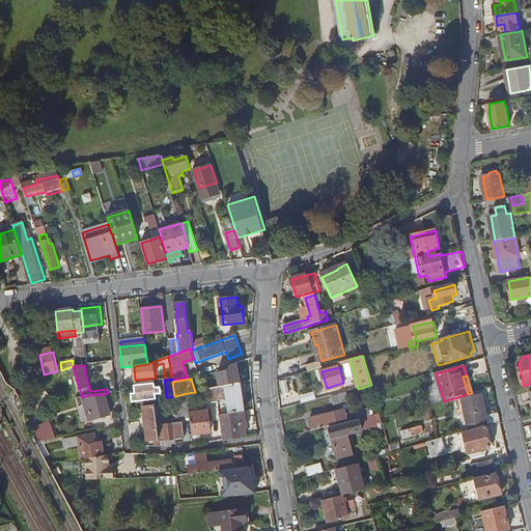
[(241,383),(217,388),(219,401),(219,403),(226,402),(225,396),(228,396),(230,413),(245,411),(241,383)]
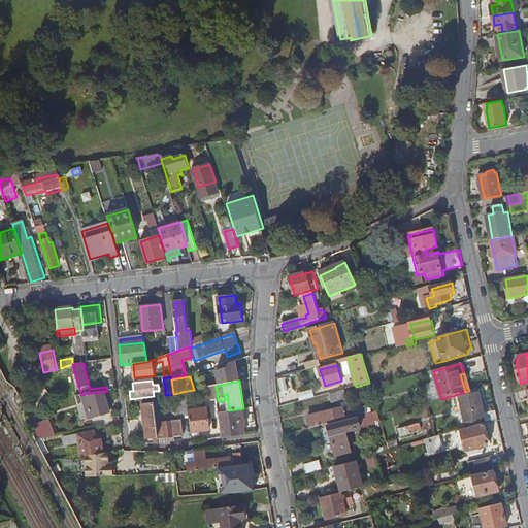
[(209,400),(218,399),(216,386),(207,387),(209,400)]
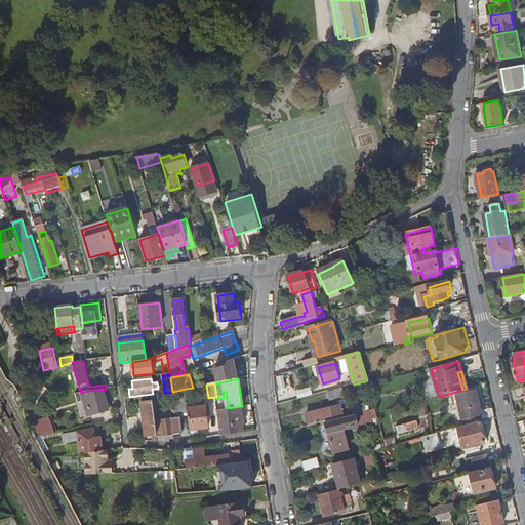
[(189,413),(188,408),(186,389),(177,391),(180,413),(189,413)]
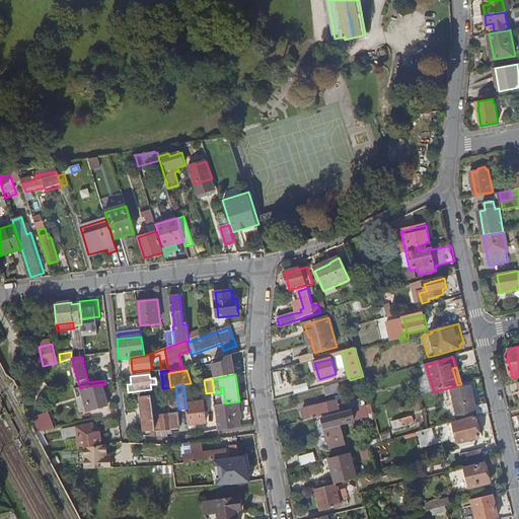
[(102,385),(86,386),(92,410),(107,405),(102,385)]
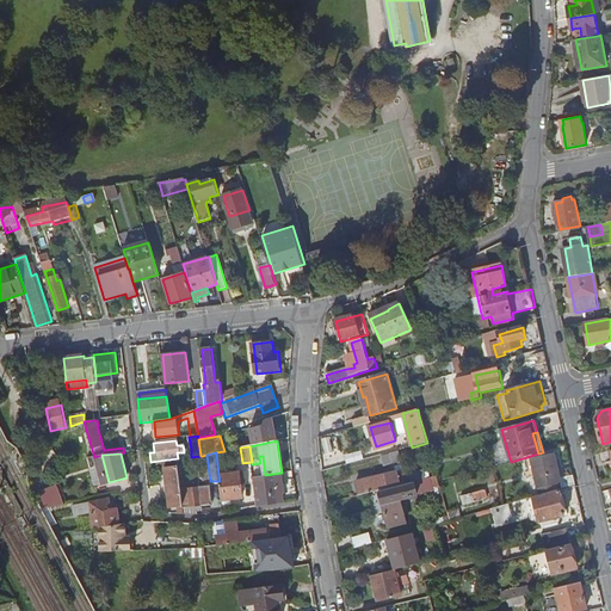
[(575,485),(573,474),(559,477),(559,474),(561,473),(560,467),(557,468),(555,454),(530,458),(536,488),(561,483),(561,488),(575,485)]
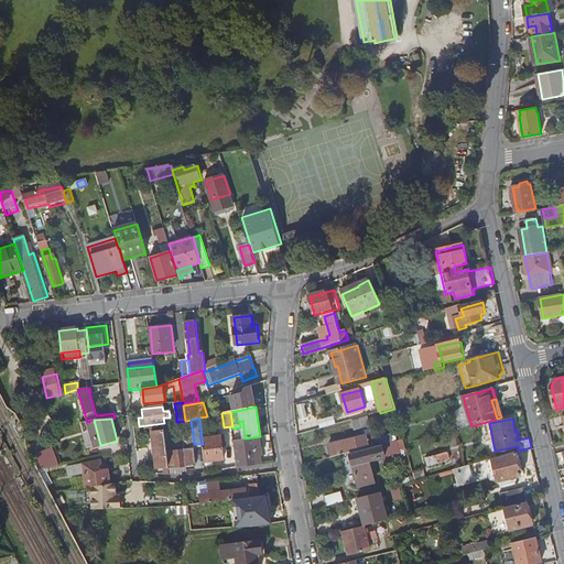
[(170,466),(167,451),(164,423),(147,425),(147,433),(152,433),(158,467),(165,467),(170,466)]
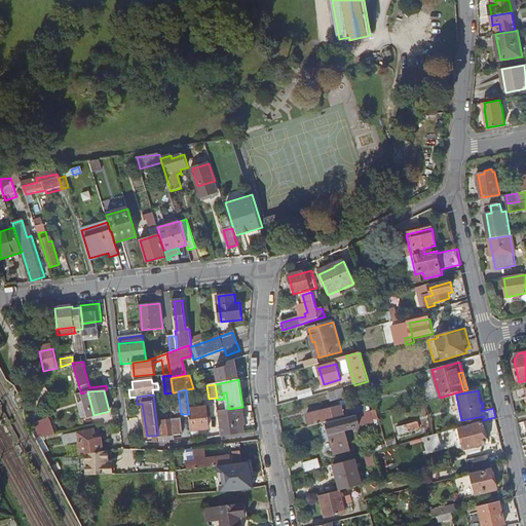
[(311,427),(351,416),(349,409),(348,404),(342,406),(308,415),(311,427)]
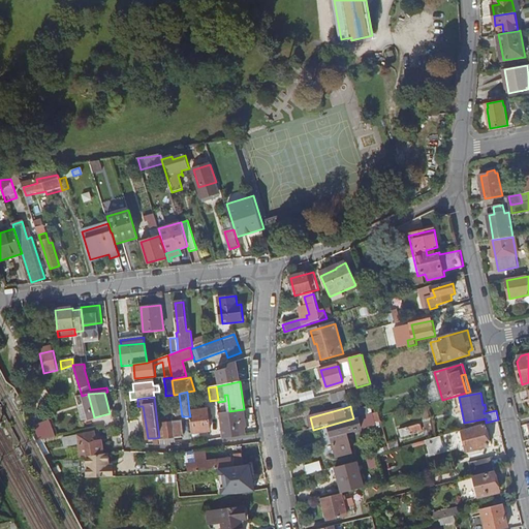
[(363,408),(351,411),(353,418),(365,415),(363,408)]
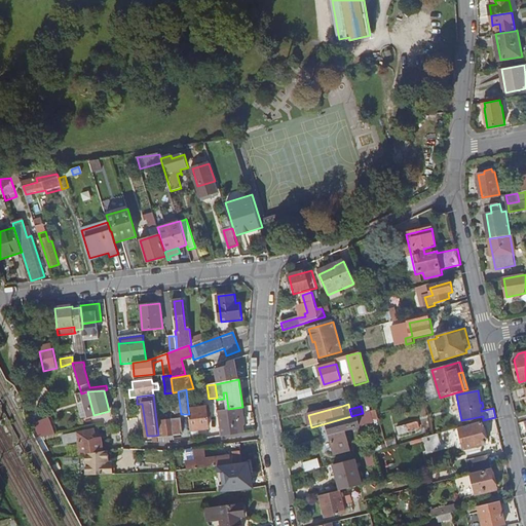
[(205,407),(188,409),(189,414),(191,430),(209,428),(207,417),(205,409),(205,407)]
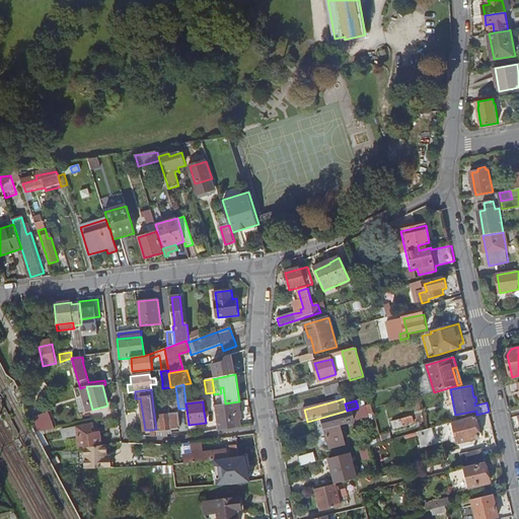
[(241,428),(240,421),(236,421),(235,417),(241,416),(239,402),(215,406),(218,432),(241,428)]
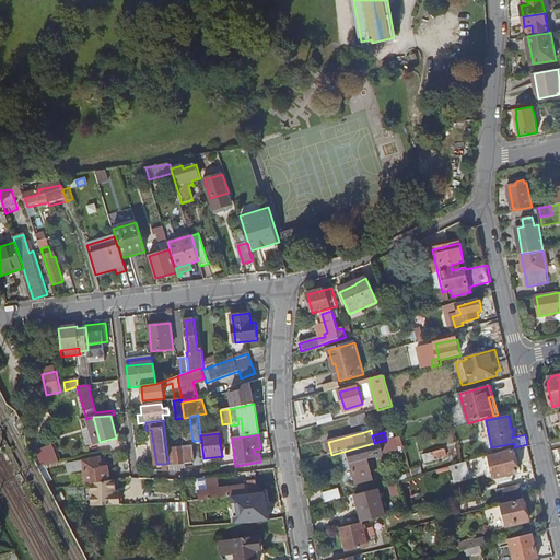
[(404,446),(403,441),(400,435),(395,438),(398,447),(404,446)]
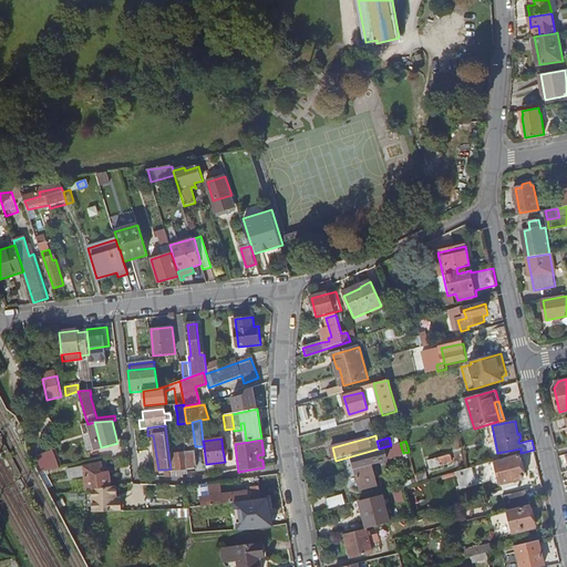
[(41,452),(44,470),(60,467),(57,449),(41,452)]
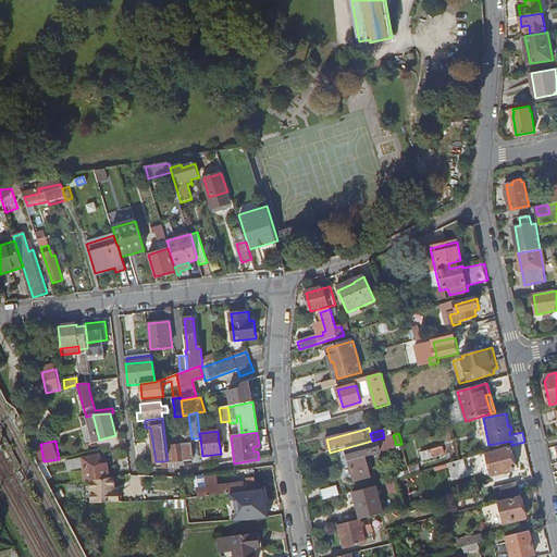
[(353,474),(368,470),(364,456),(380,452),(378,441),(346,449),(353,474)]
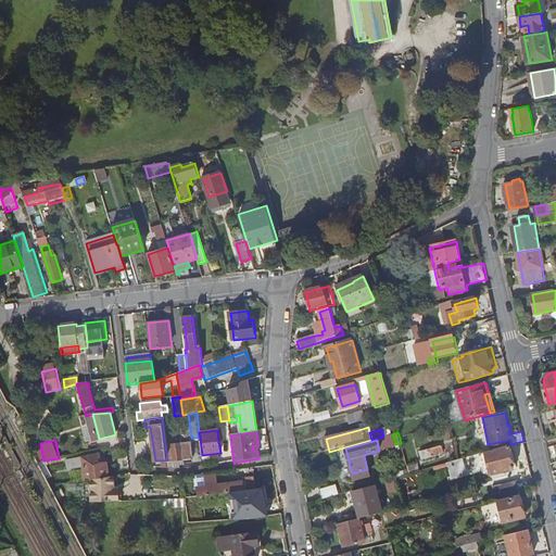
[(190,442),(165,444),(167,459),(167,463),(182,460),(192,460),(190,442)]
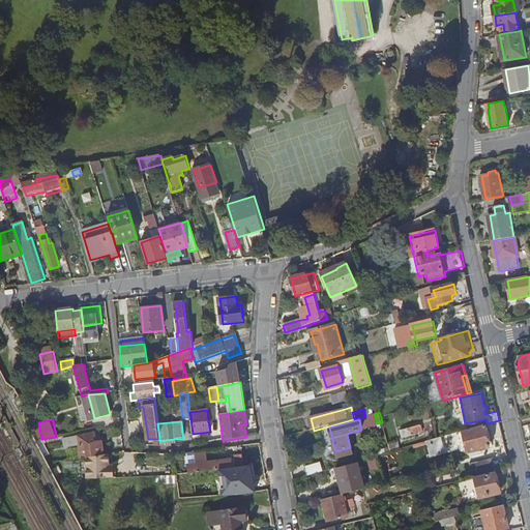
[(415,435),(418,434),(416,427),(406,430),(409,441),(416,438),(415,435)]
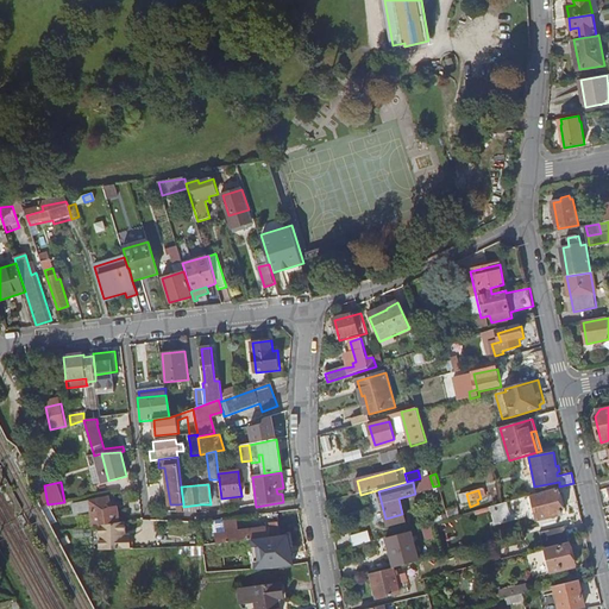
[(563,514),(562,508),(559,495),(557,490),(533,496),(539,521),(563,514)]
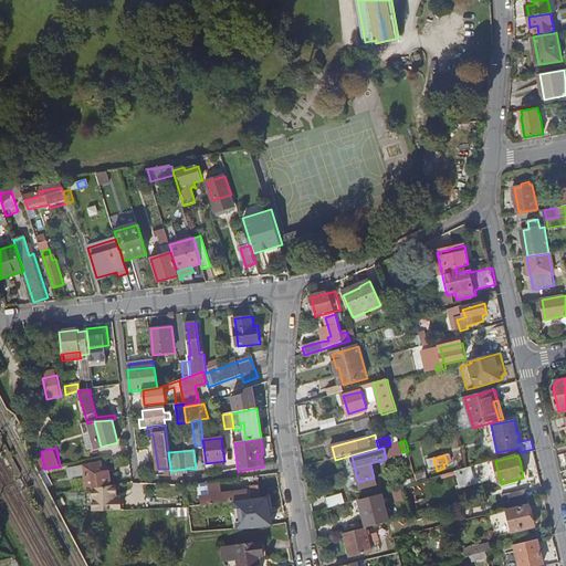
[(102,474),(100,462),(69,469),(70,477),(85,474),(87,489),(112,485),(108,472),(102,474)]
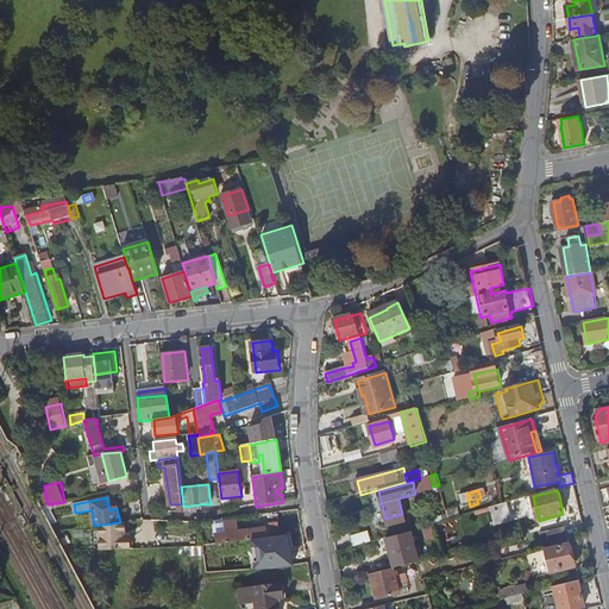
[(490,506),(496,523),(513,518),(507,501),(490,506)]
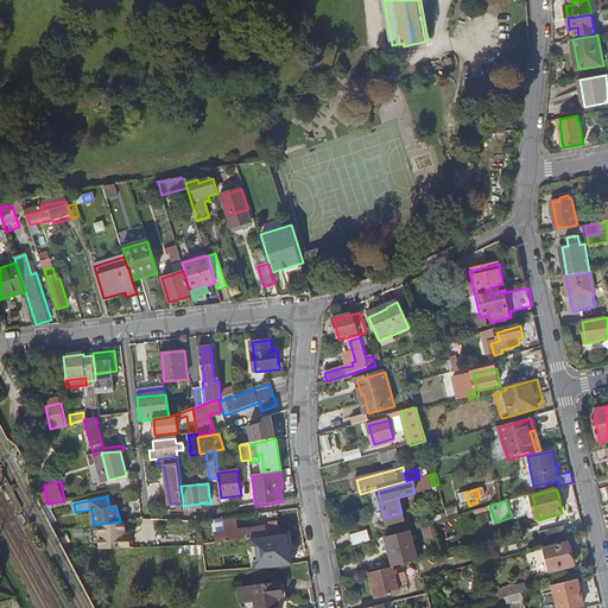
[(401,513),(385,518),(387,525),(404,520),(401,513)]
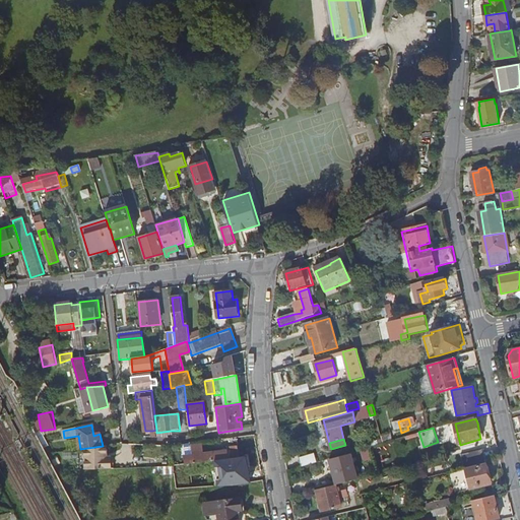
[(122,456),(122,443),(101,447),(101,468),(130,467),(130,456),(122,456)]
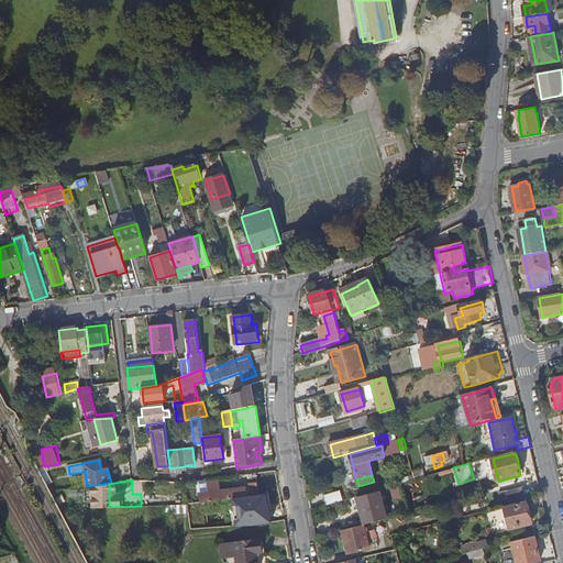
[(252,497),(260,496),(257,484),(251,485),(252,497)]
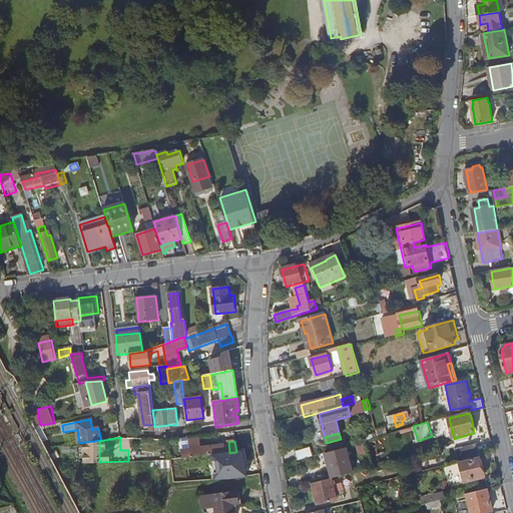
[(365,442),(362,442),(359,443),(357,444),(360,456),(368,454),(365,442)]
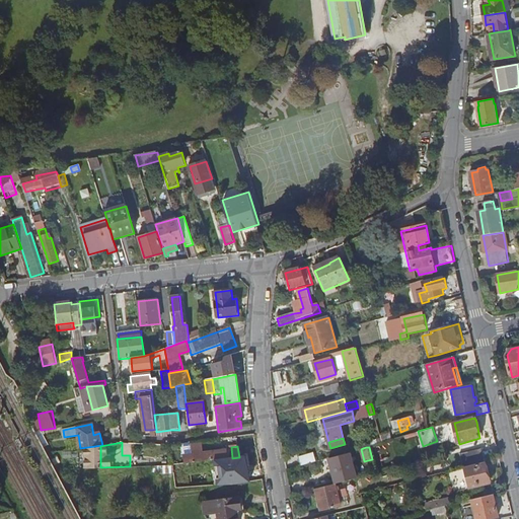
[(465,467),(487,462),(483,447),(461,453),(465,467)]
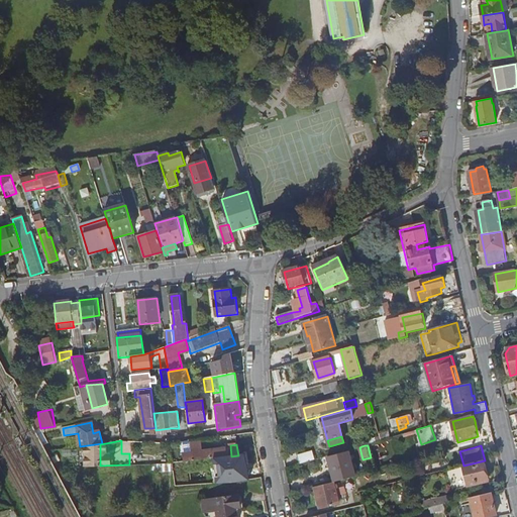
[(174,463),(227,456),(226,448),(185,453),(185,458),(174,459),(174,463)]
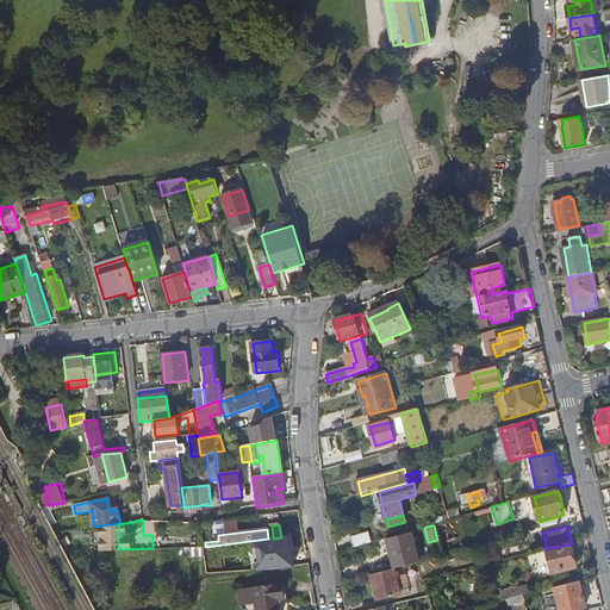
[(287,568),(303,566),(297,530),(285,533),(286,542),(275,545),(279,570),(287,568)]
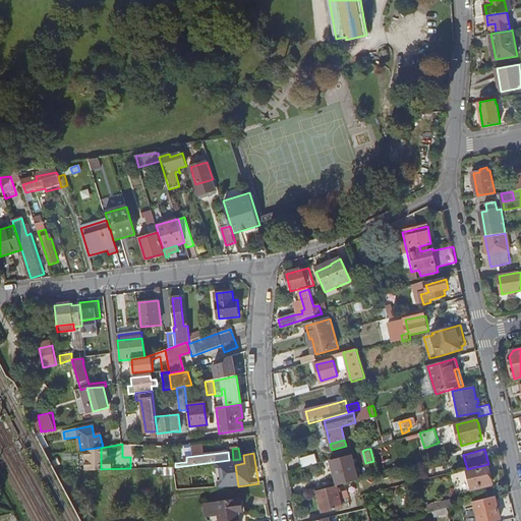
[(300,459),(303,468),(319,463),(315,454),(300,459)]
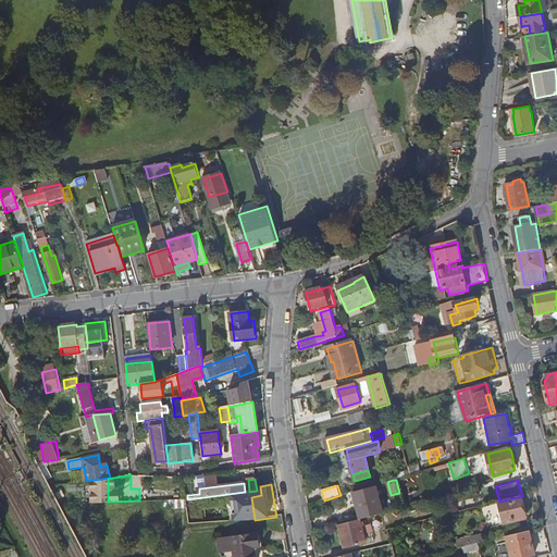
[(354,493),(360,519),(383,512),(376,487),(354,493)]
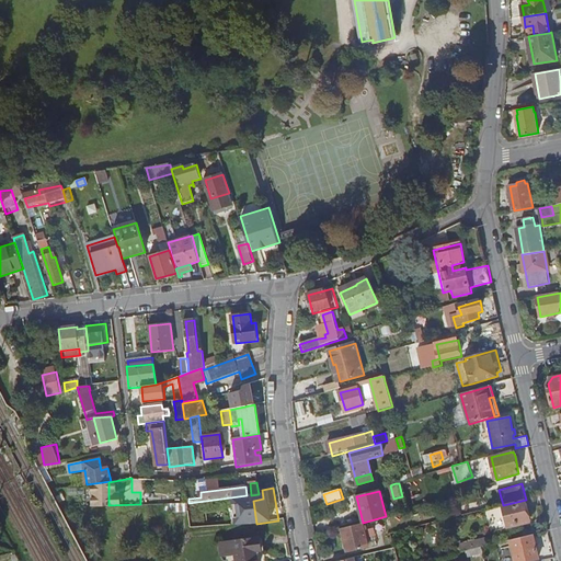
[(526,500),(503,505),(508,528),(531,523),(526,500)]
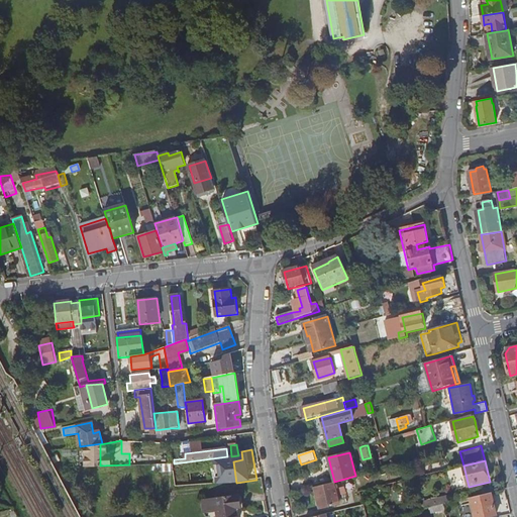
[(334,483),(315,488),(321,509),(340,504),(334,483)]
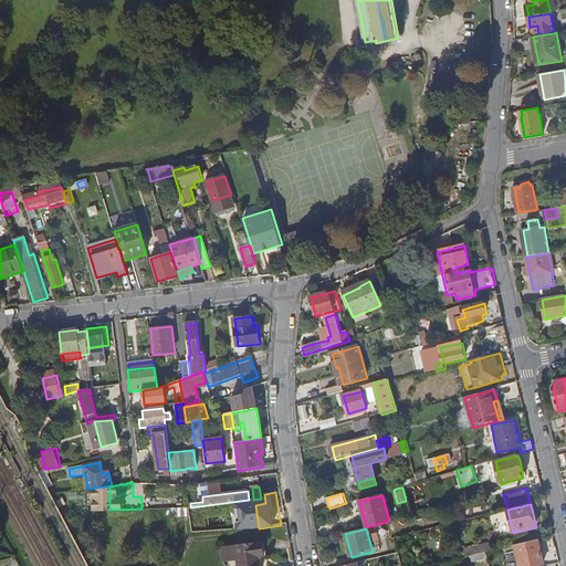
[(538,541),(515,545),(520,565),(527,565),(544,563),(538,541)]
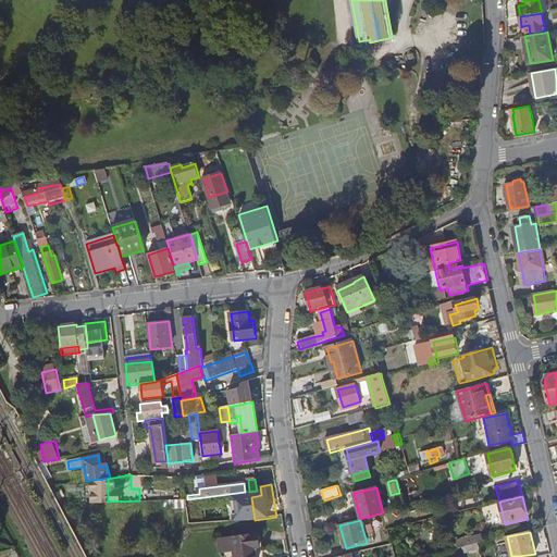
[(232,537),(234,551),(234,556),(256,556),(255,548),(260,547),(258,533),(232,537)]
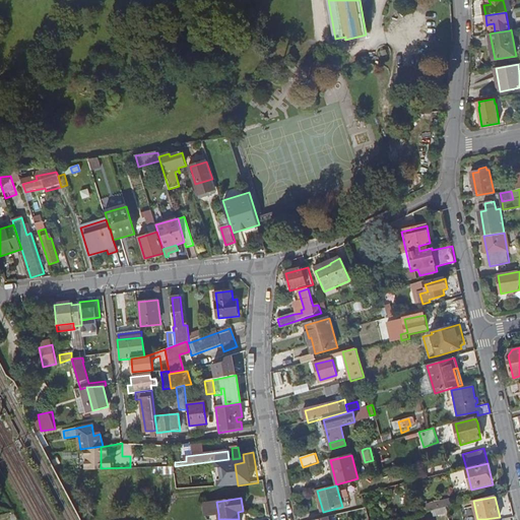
[(439,509),(452,506),(450,500),(437,502),(439,509)]
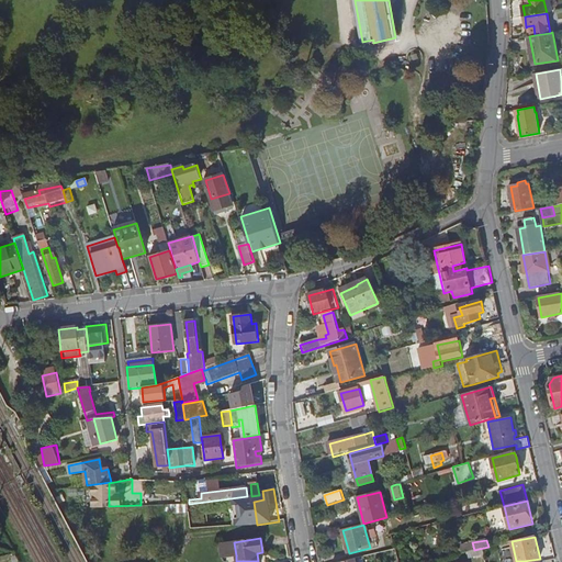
[(223,557),(236,555),(234,542),(221,544),(223,557)]
